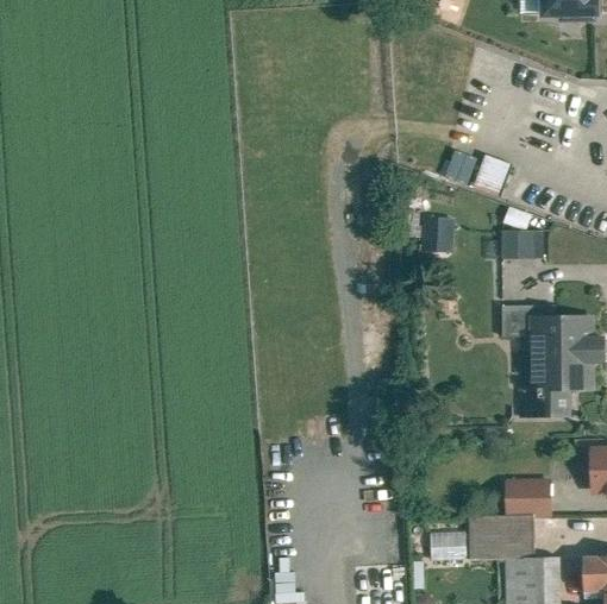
[(514,0),(517,18),(586,12),(584,0),(514,0)]
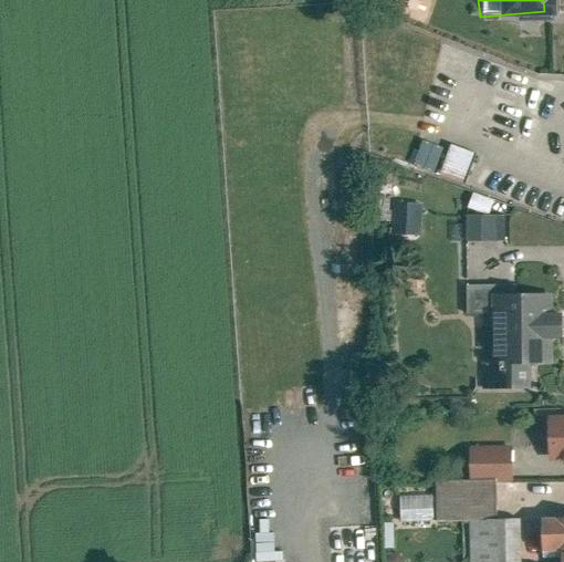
[(465,183),(476,153),(448,143),(437,173),(465,183)]
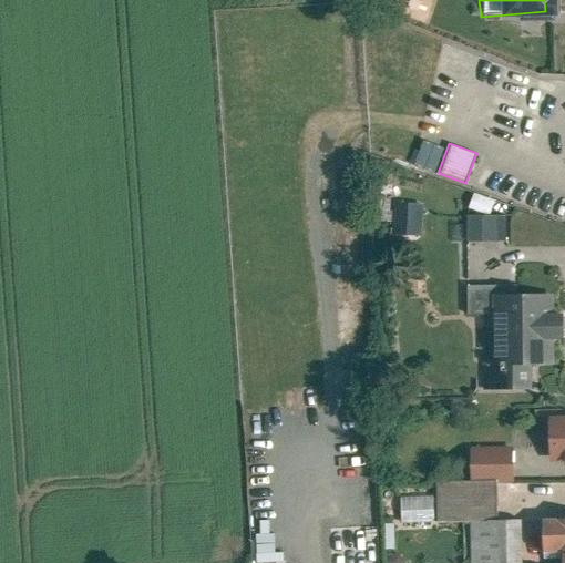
[(391,231),(420,233),(422,203),(392,201),(391,231)]
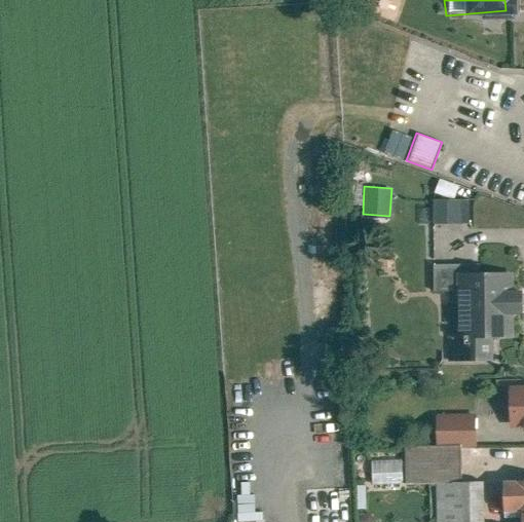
[(470,197),(433,198),(433,222),(471,221),(470,197)]
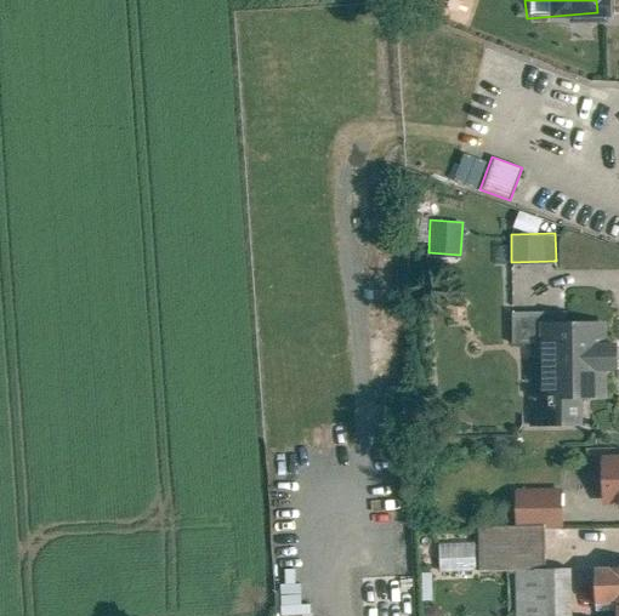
[(469,302),(455,289),(442,303),(455,315),(469,302)]
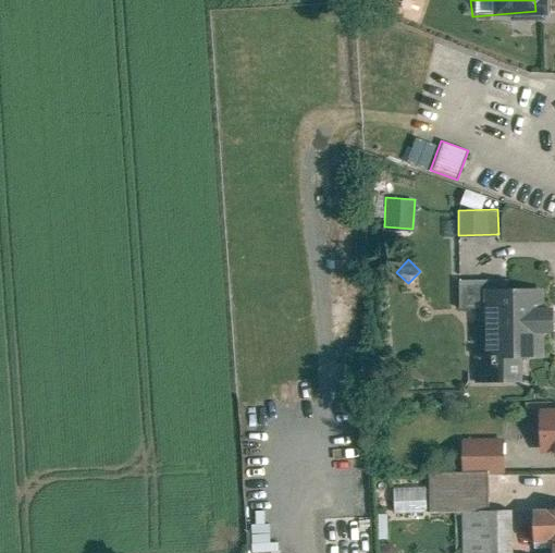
[(458,306),(483,305),(483,308),(495,308),(497,349),(473,351),(475,383),(521,381),(520,357),(544,356),(543,333),(553,333),(552,308),(542,308),(542,289),(508,290),(507,277),(457,279),(458,306)]
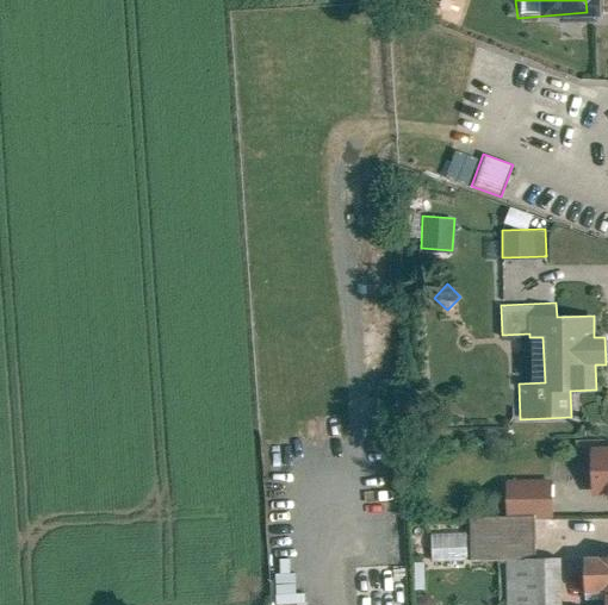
[(607,447),(590,448),(591,494),(606,494),(606,501),(607,500),(607,447)]
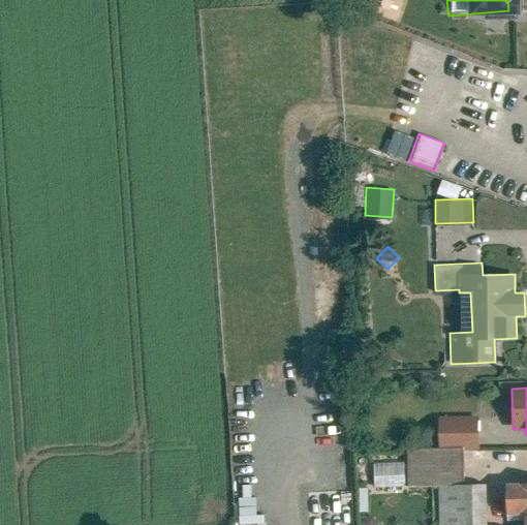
[(477,417),(437,418),(438,446),(477,445),(477,417)]
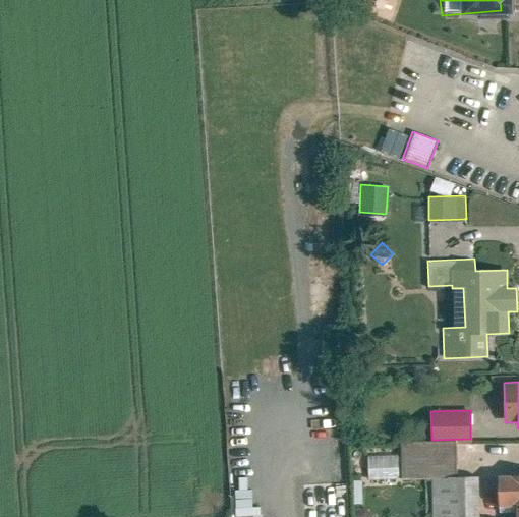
[(455,441),(400,442),(401,478),(456,477),(455,441)]
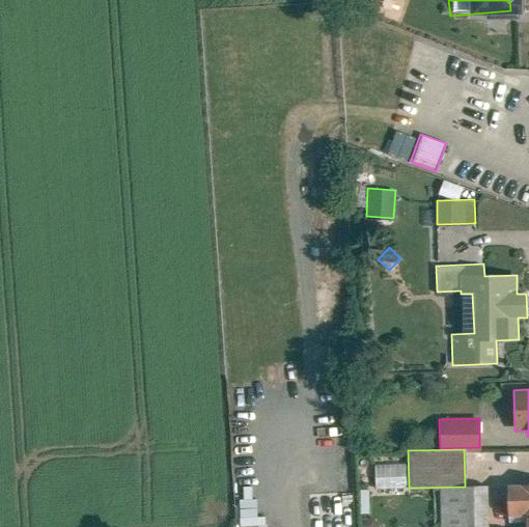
[(407,484),(407,461),(374,461),(374,484),(407,484)]
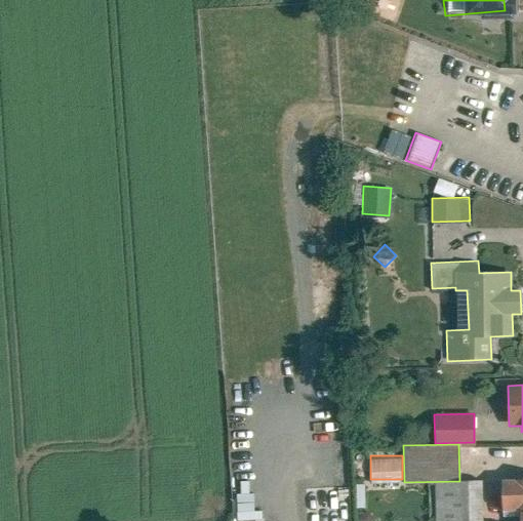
[(521,512),(521,520),(522,520),(522,479),(501,479),(503,512),(521,512)]
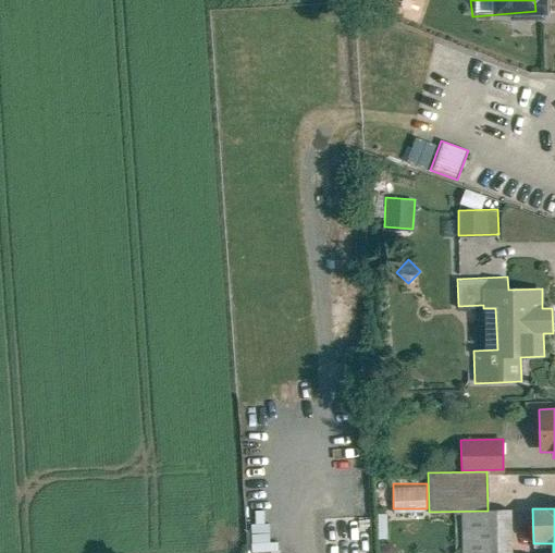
[(460,552),(510,552),(510,512),(460,512),(460,552)]
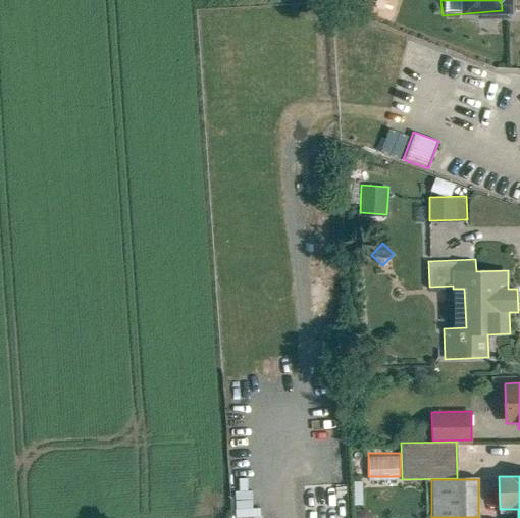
All buildings are outlined.
